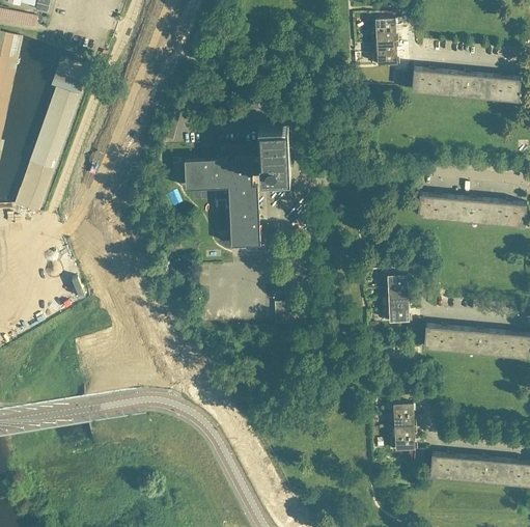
[(36,0),(34,12),(47,16),(50,0),(36,0)]
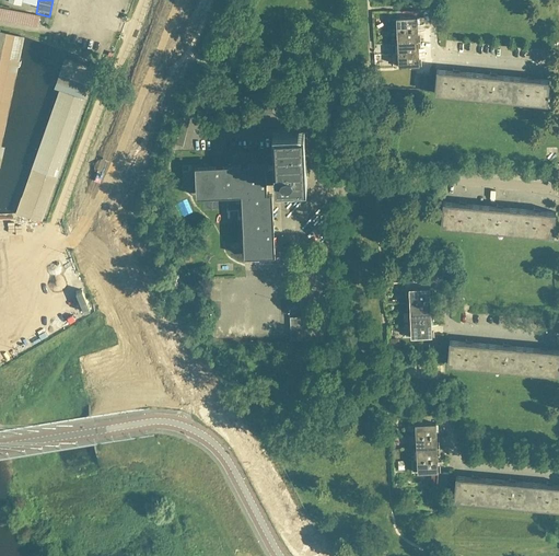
[(0,26),(37,35),(39,23),(0,14),(0,26)]
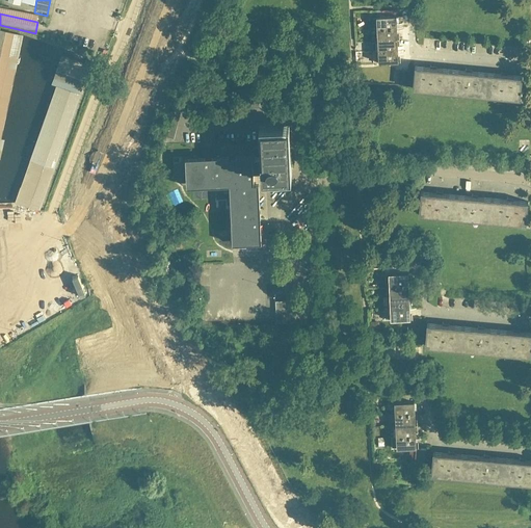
[(396,32),(395,21),(372,22),(372,32),(374,32),(374,33),(396,32)]
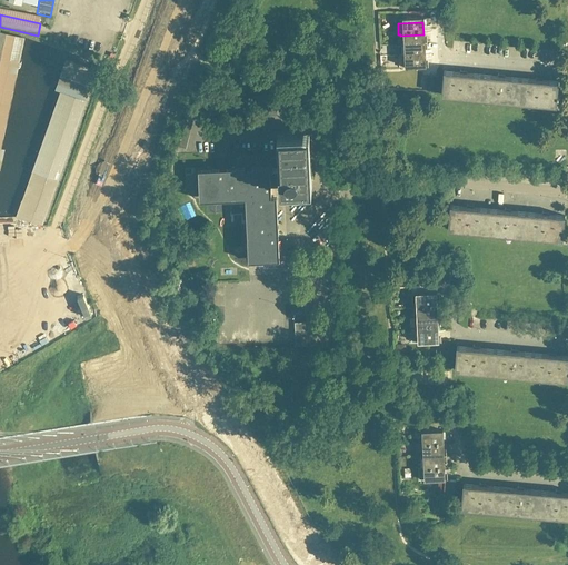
[(424,47),(424,35),(400,36),(400,37),(402,37),(402,45),(396,45),(396,48),(424,47)]
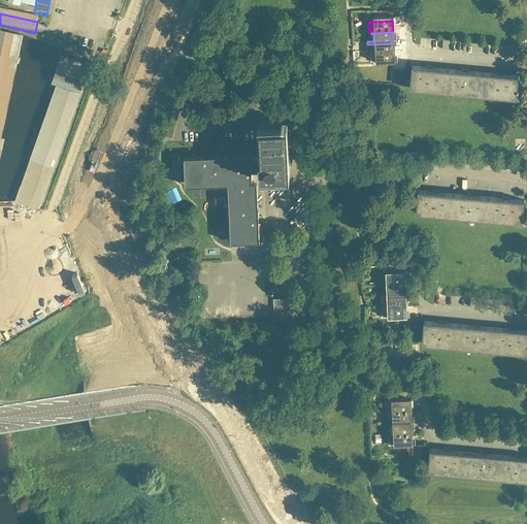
[(0,138),(20,42),(0,37),(0,152),(1,148),(0,146),(0,138)]
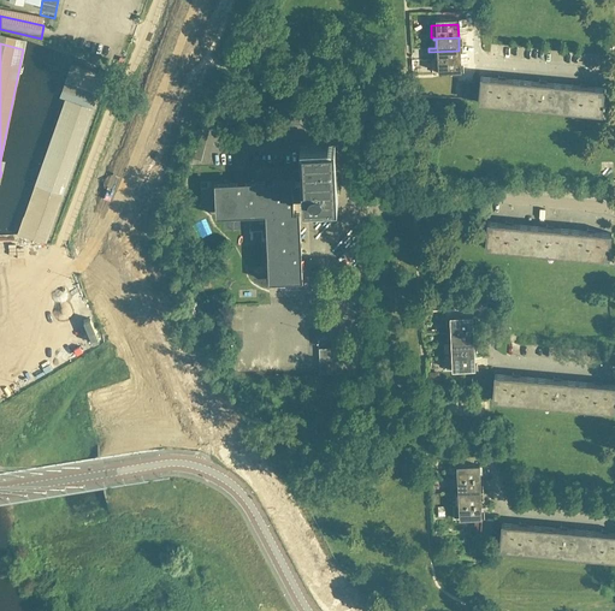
[(430,65),(460,64),(459,51),(429,52),(429,53),(430,53),(431,61),(430,63),(430,65)]
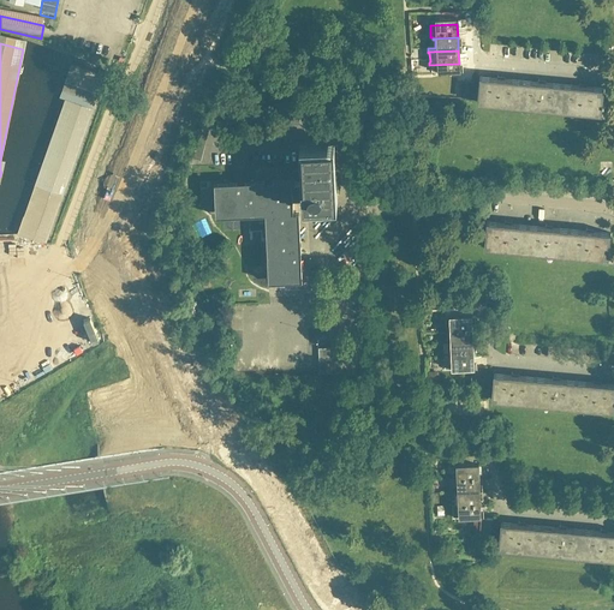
[(459,77),(459,64),(429,65),(429,66),(436,66),(437,78),(459,77)]
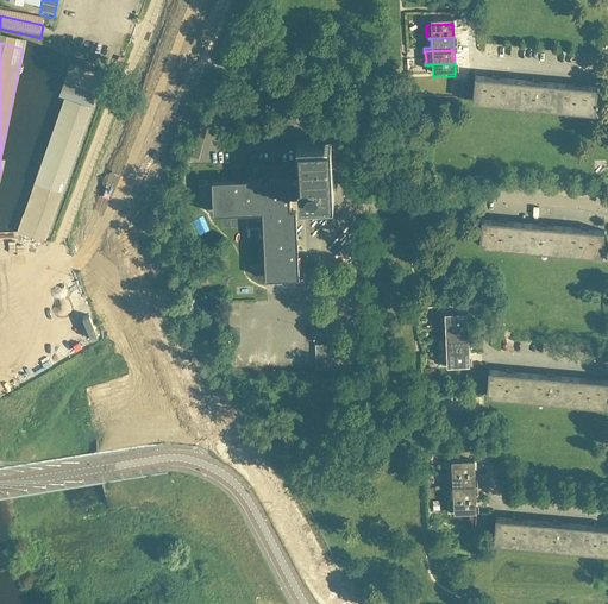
[(101,80),(70,69),(58,104),(62,105),(17,231),(44,240),(89,113),(101,80)]
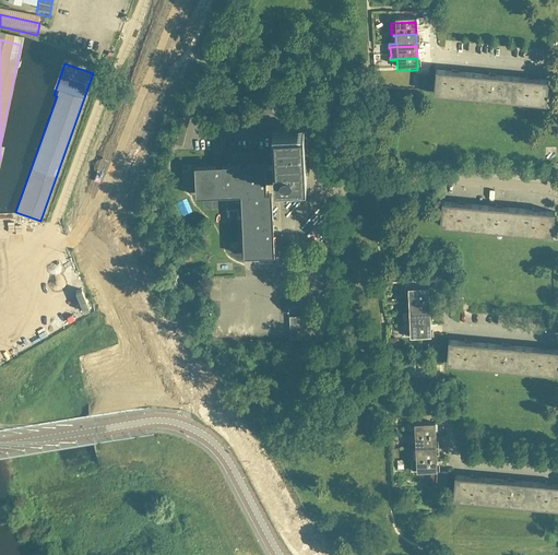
[(428,87),(428,72),(415,72),(415,86),(428,87)]
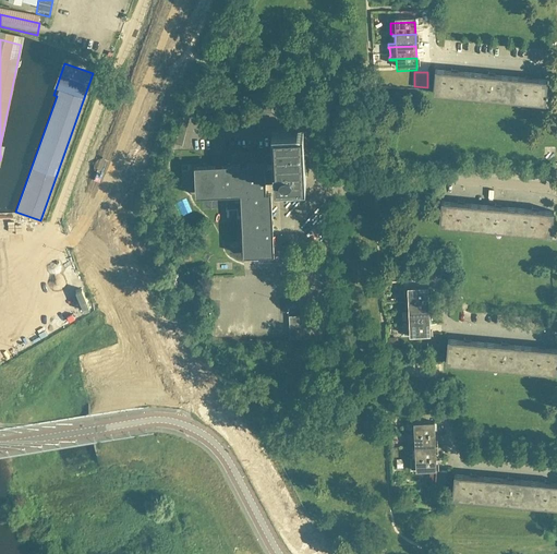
[(470,101),(472,77),(434,74),(432,98),(470,101)]
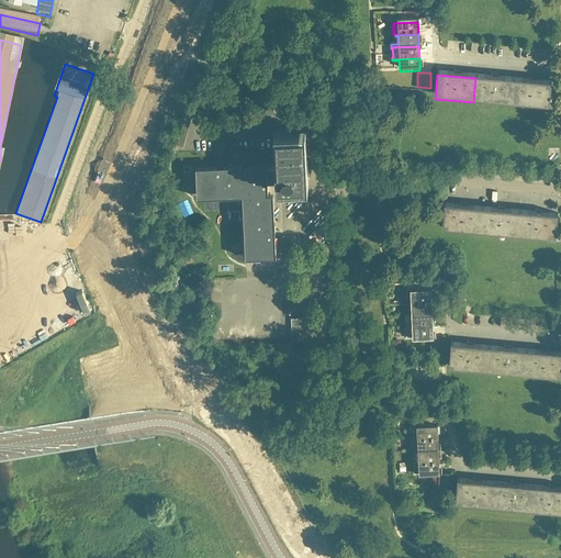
[(511,105),(513,81),(475,78),(473,102),(511,105)]
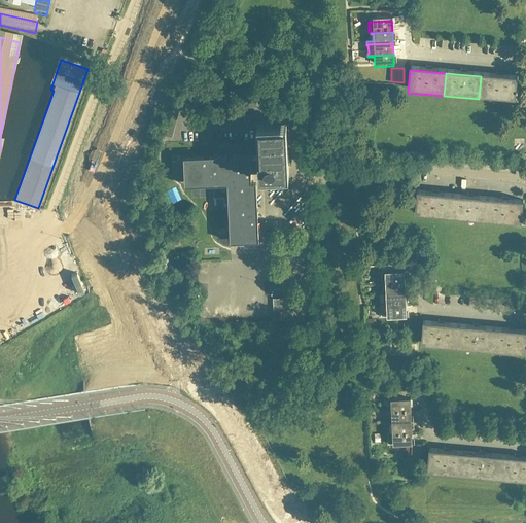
[(515,92),(517,80),(481,76),(479,99),(514,103),(515,95),(517,95),(517,93),(515,92)]
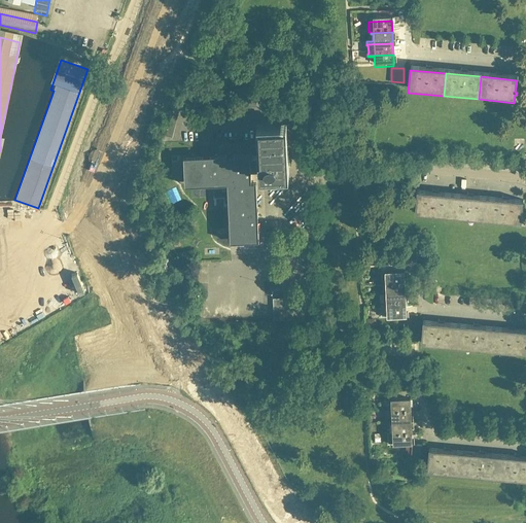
[(171,110),(164,140),(171,141),(178,112),(171,110)]
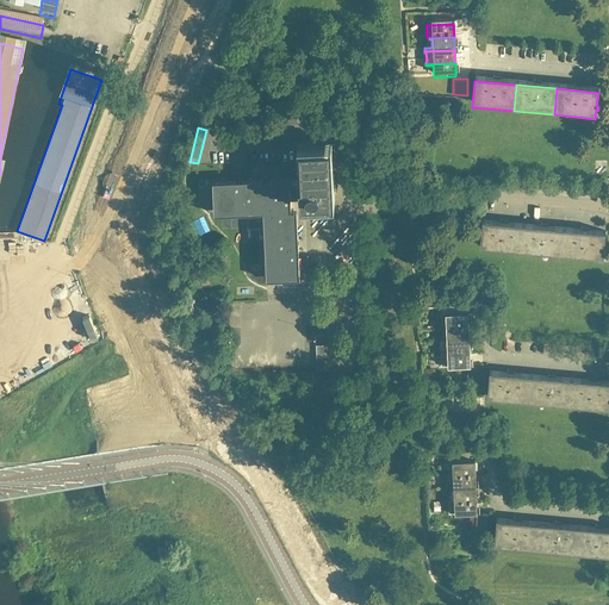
[(296,280),(292,214),(290,214),(290,201),(299,201),(299,205),(331,203),(329,148),(299,149),(302,185),(298,185),(298,186),(289,186),(289,185),(215,188),(216,216),(265,213),(268,281),(296,280)]
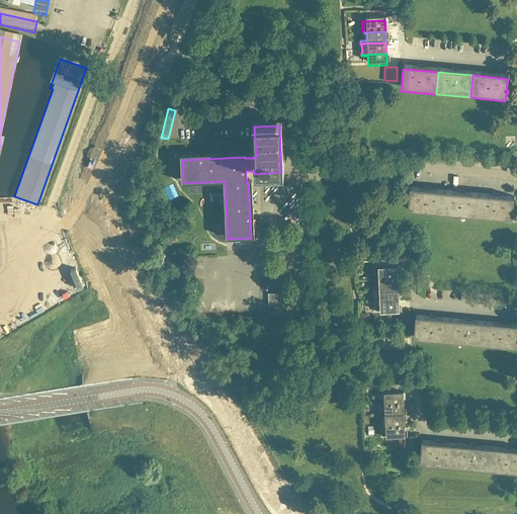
[(162,192),(167,205),(175,202),(171,189),(162,192)]
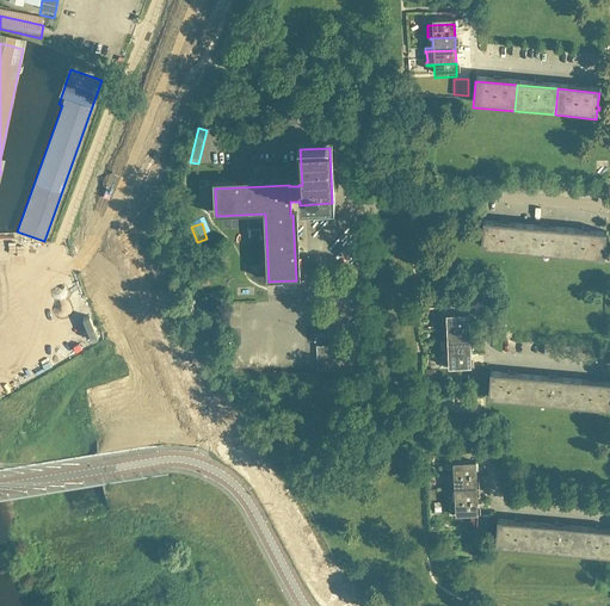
[(522,255),(524,229),(482,226),(480,252),(522,255)]
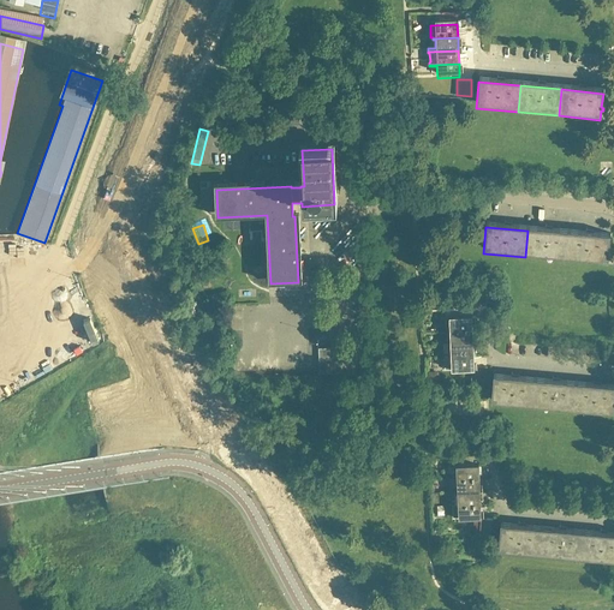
[(566,261),(568,234),(528,231),(525,257),(566,261)]
